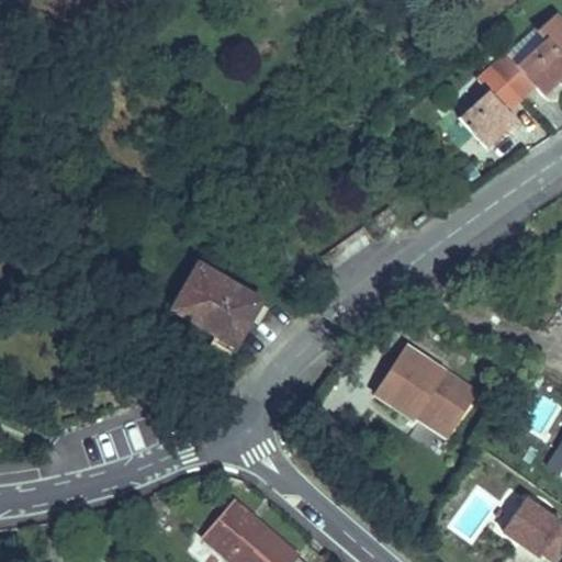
[(561,23),(557,18),(539,33),(546,41),(518,66),(507,54),(492,67),(519,98),(535,85),(537,87),(546,79),(553,88),(561,79),(561,23)]
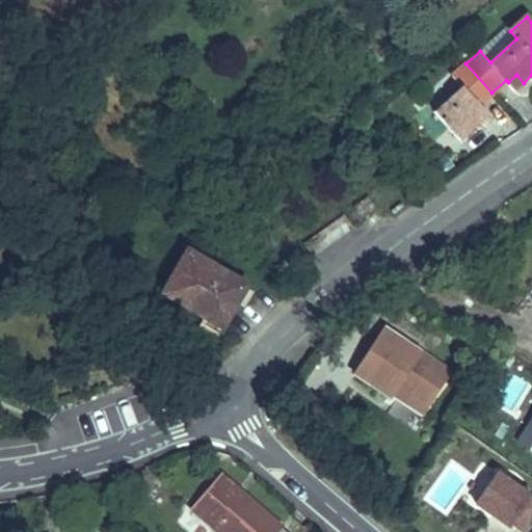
[(516,38),(510,31),(507,28),(480,51),(490,62),(516,38)]
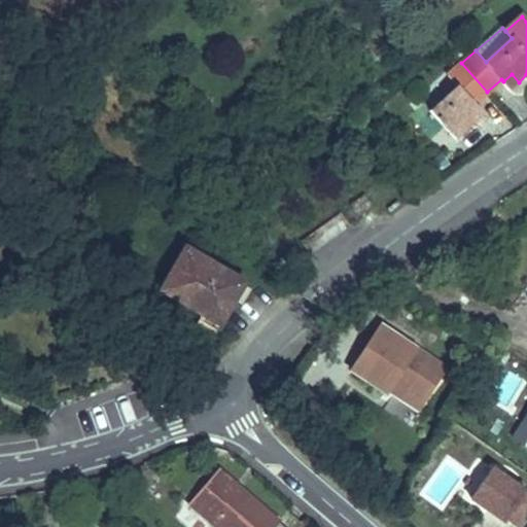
[(473,104),(487,92),(461,63),(448,76),(456,86),(429,111),(455,140),(484,114),(473,104)]
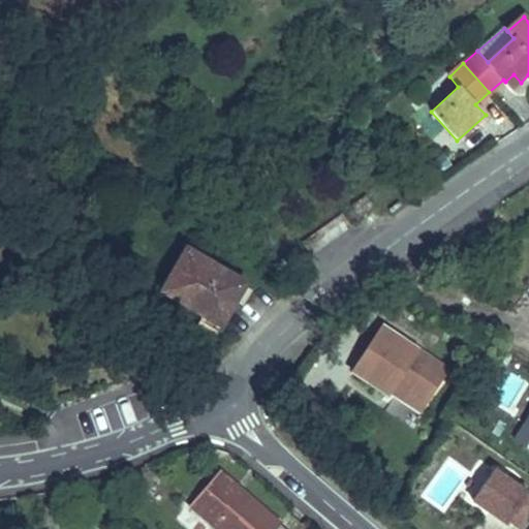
[(512,90),(521,83),(514,74),(505,82),(512,90)]
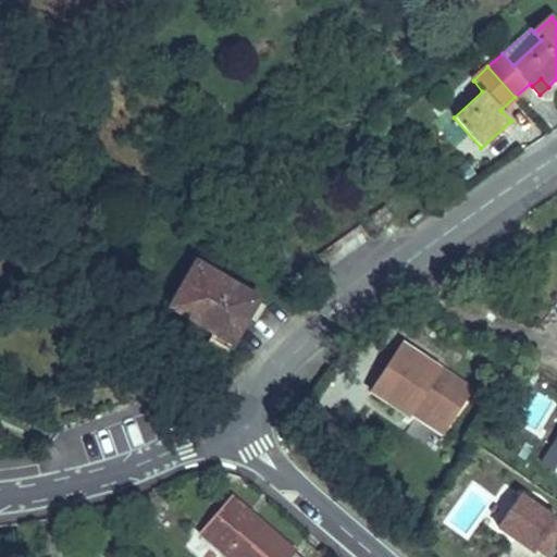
[(393,218),(385,207),(371,217),(379,227),(393,218)]
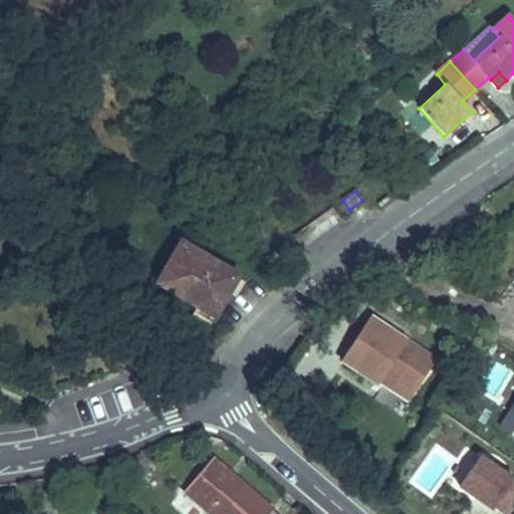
[(235,274),(182,243),(158,284),(211,315),(235,274)]
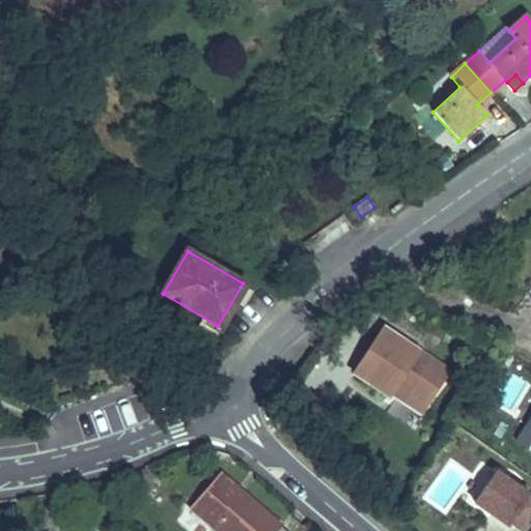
[(448,370),(384,329),(355,373),(389,395),(391,392),(395,386),(424,404),(425,406),(448,370)]
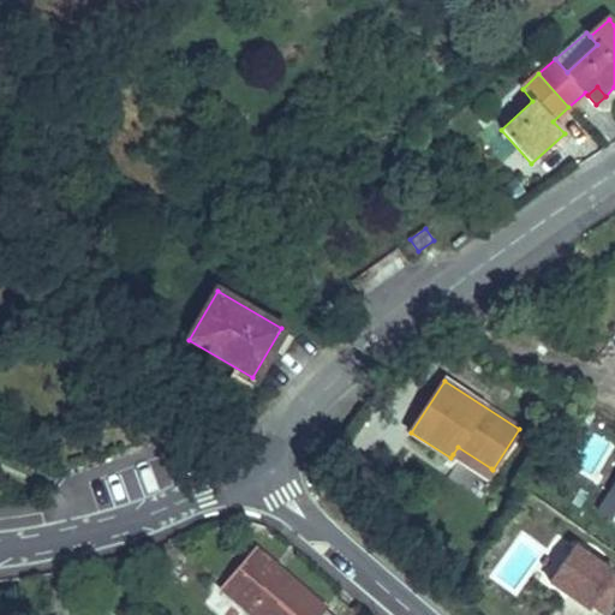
[(597,475),(613,445),(593,434),(578,464),(597,475)]
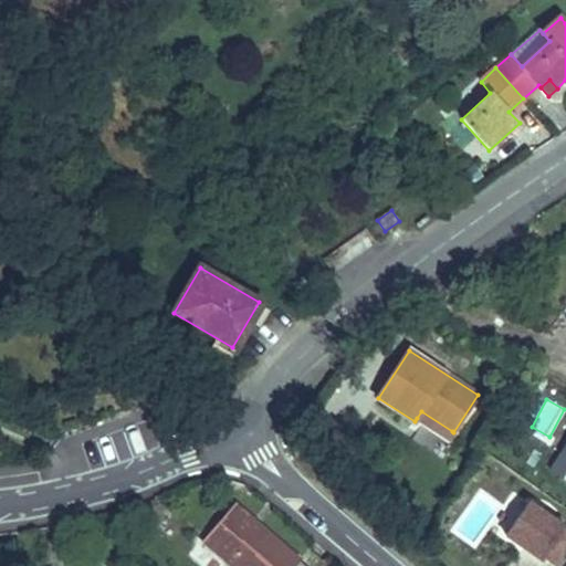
[(452,431),(421,411),(417,418),(448,438),(452,431)]
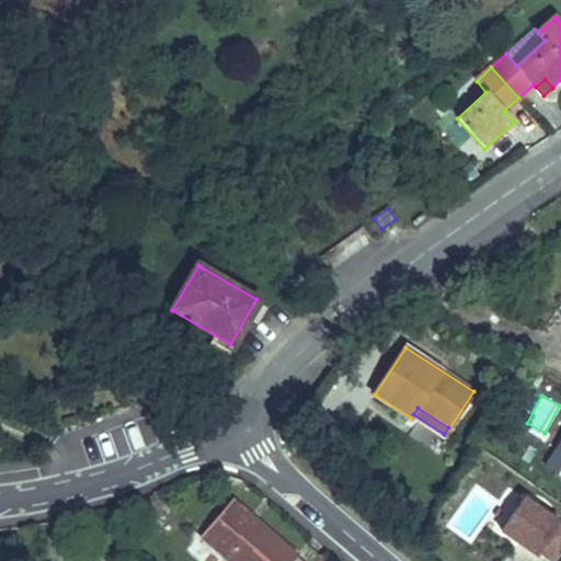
[(560,523),(524,497),(501,530),(519,542),(522,539),(528,544),(525,547),(538,557),(541,552),(553,560),(556,560),(560,554),(560,523)]
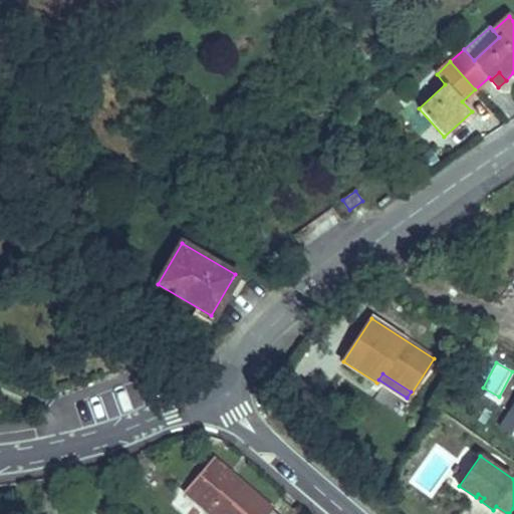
[(213,513),(268,513),(272,510),(212,459),(185,490),(213,513)]
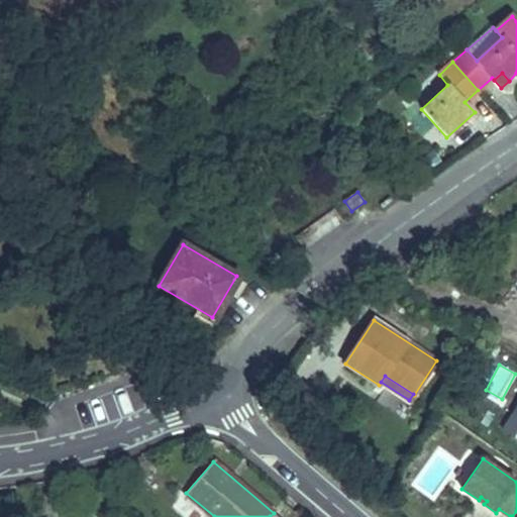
All buildings are outlined.
